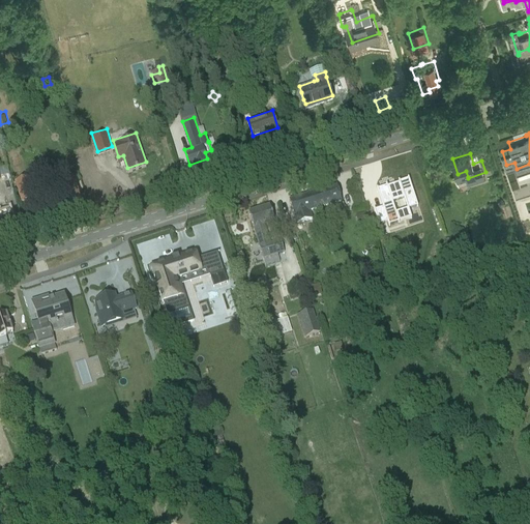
[(31,181),(28,172),(15,177),(18,185),(31,181)]
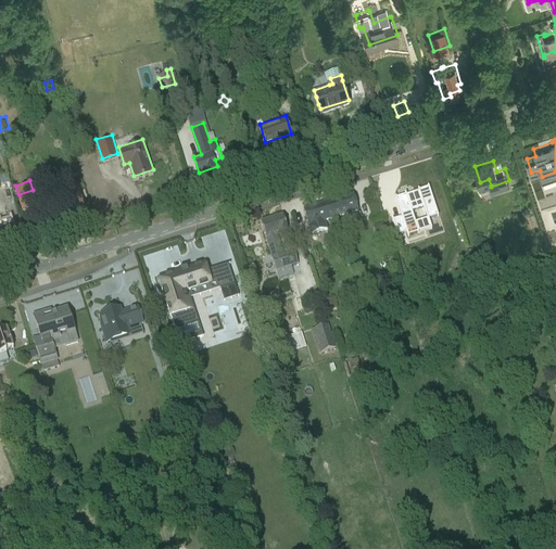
[(396,193),(395,192),(402,213),(406,227),(407,231),(408,231),(408,230),(417,228),(418,228),(412,206),(424,203),(428,215),(428,214),(437,211),(438,212),(428,181),(427,182),(428,182),(419,186),(418,184),(417,184),(418,187),(415,188),(414,188),(415,189),(411,190),(409,189),(409,190),(406,191),(405,189),(405,190),(396,193)]
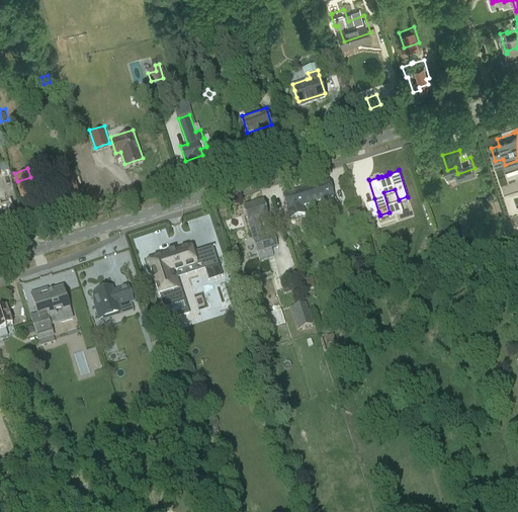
[(73,172),(53,179),(60,201),(72,197),(74,199),(78,197),(79,194),(80,194),(73,172)]
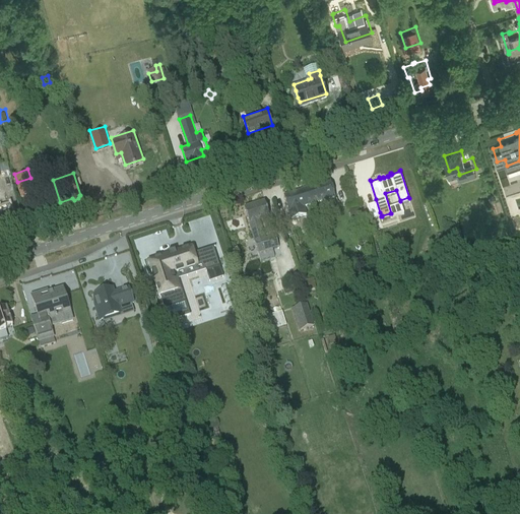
[(335,193),(333,186),(330,177),(307,184),(312,200),(335,193)]
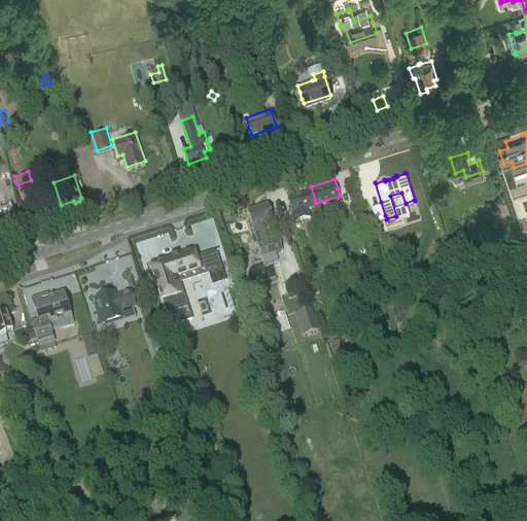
[(35,192),(31,180),(18,184),(22,196),(35,192)]
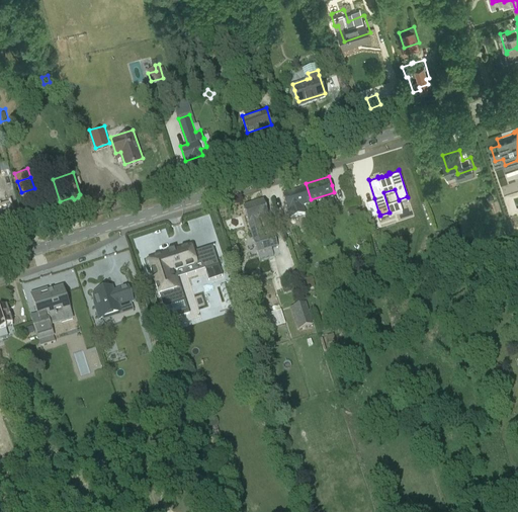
[(282,190),(285,199),(289,214),(301,209),(299,203),(311,199),(306,183),(282,190)]
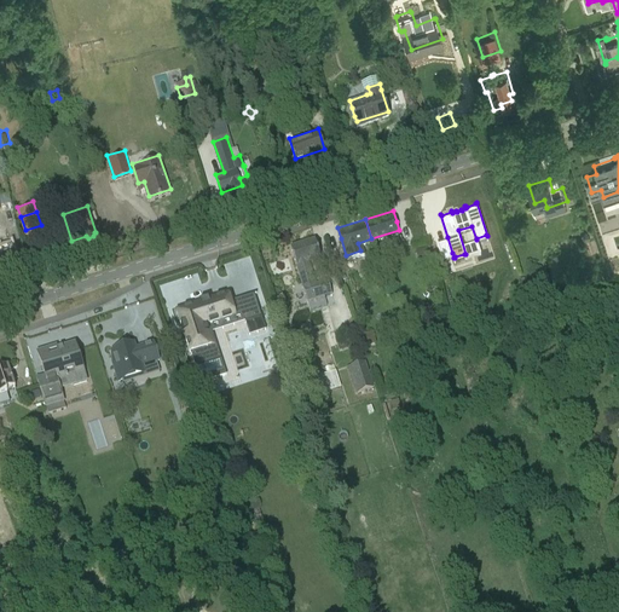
[(314,234),(290,242),(305,290),(307,296),(311,305),(327,300),(324,292),(331,289),(327,276),(317,279),(310,257),(320,253),(314,234)]
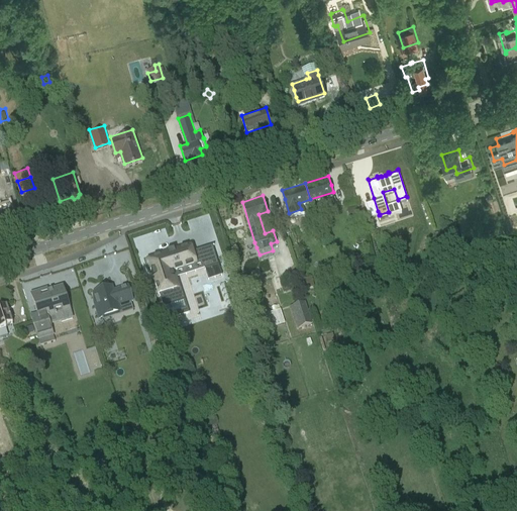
[(0,220),(13,216),(8,201),(0,203),(0,220)]
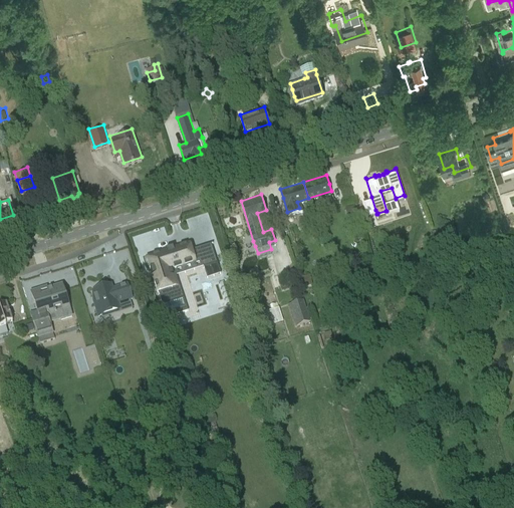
[(344,204),(347,215),(357,213),(354,202),(344,204)]
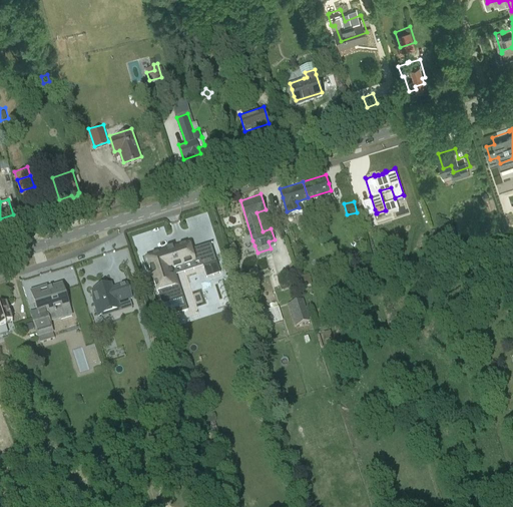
[(186,299),(185,295),(182,294),(182,293),(173,295),(170,284),(178,281),(173,265),(181,262),(175,243),(146,254),(161,301),(163,310),(185,303),(185,301),(186,299)]
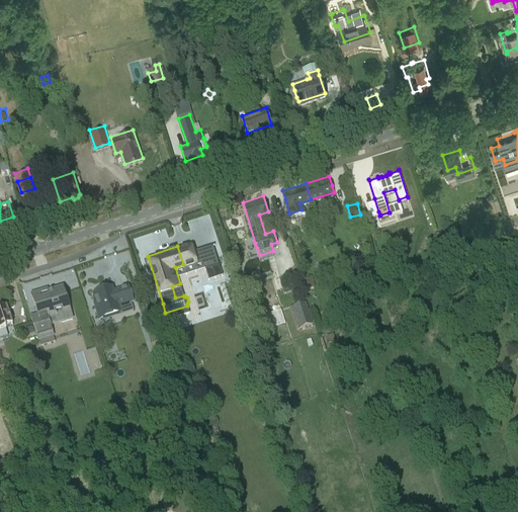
[(312,272),(303,275),(307,285),(315,282),(312,272)]
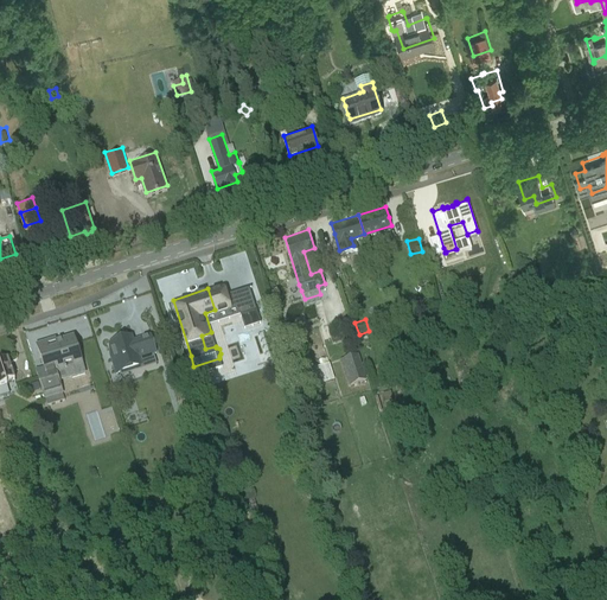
[(127,334),(113,339),(116,350),(113,351),(119,366),(142,359),(140,352),(158,348),(152,330),(128,338),(127,334)]
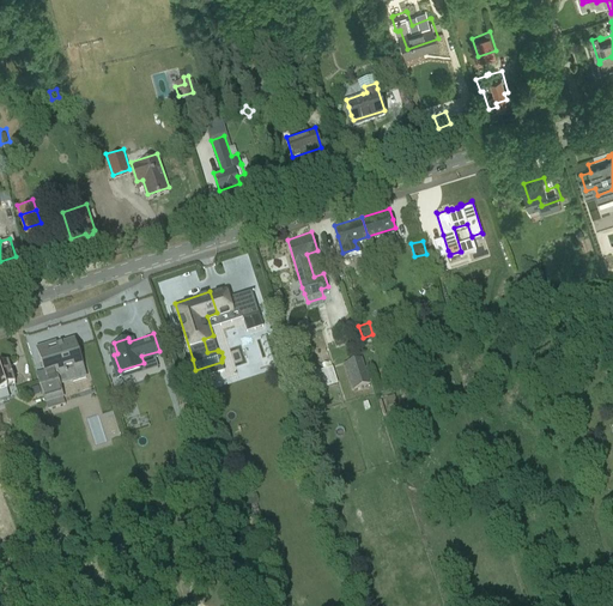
[(44,367),(36,369),(46,399),(65,393),(60,381),(58,373),(70,369),(72,377),(86,373),(84,364),(74,335),(56,340),(55,337),(37,343),(41,355),(44,367)]
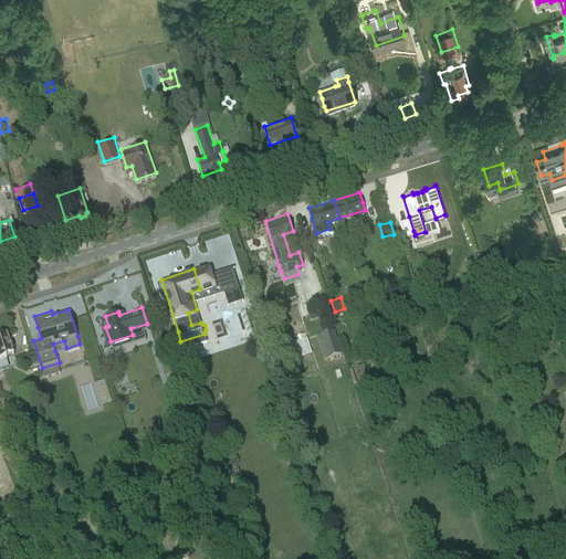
[(334,326),(320,330),(327,355),(342,350),(334,326)]
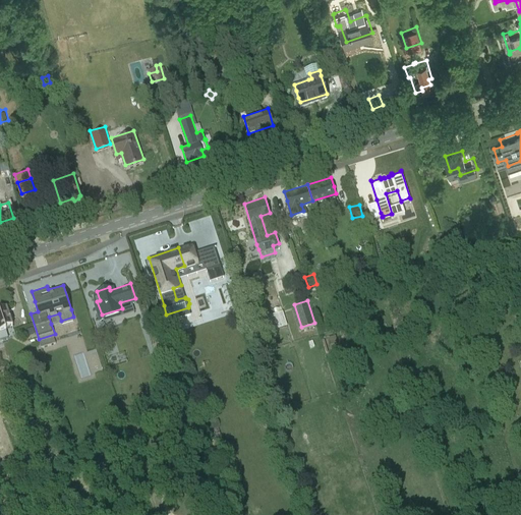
[(0,328),(6,327),(5,324),(12,322),(6,302),(0,304),(0,328)]
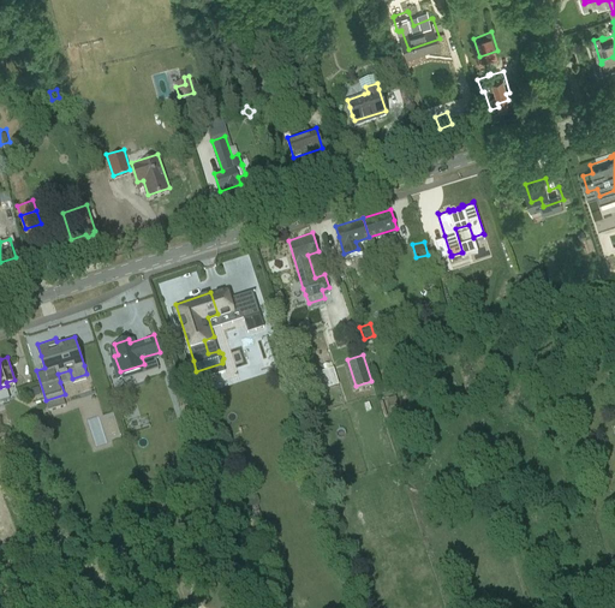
[(398,400),(396,392),(388,394),(390,401),(398,400)]
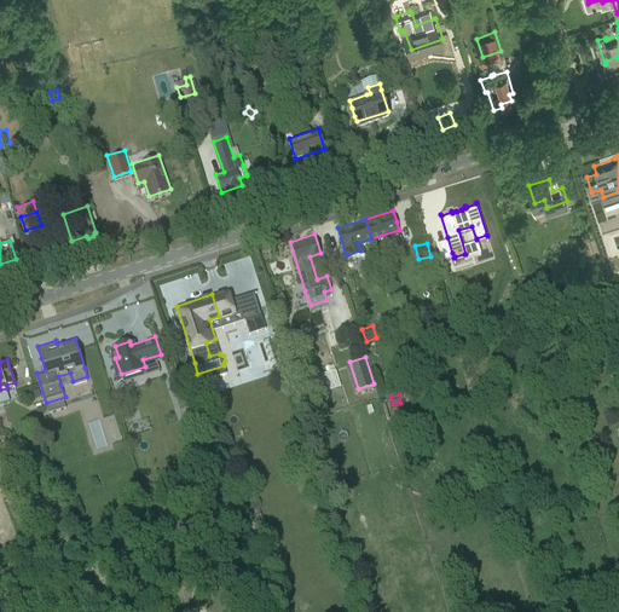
[(194,466),(194,467),(196,475),(198,483),(212,479),(206,461),(194,466)]
